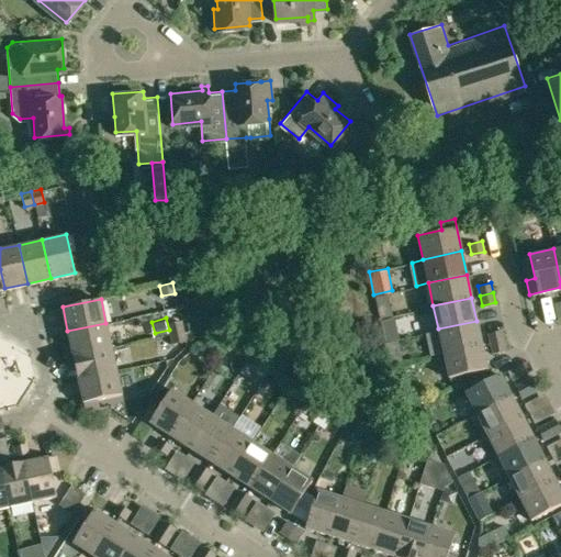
[(168,323),(170,333),(183,330),(181,320),(168,323)]
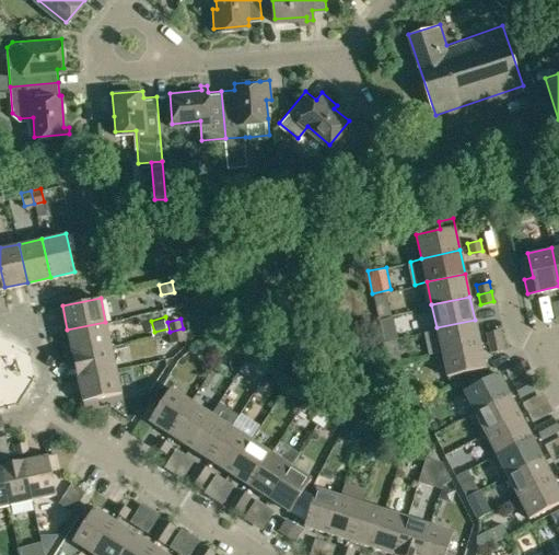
[(437,327),(441,350),(480,343),(475,320),(437,327)]
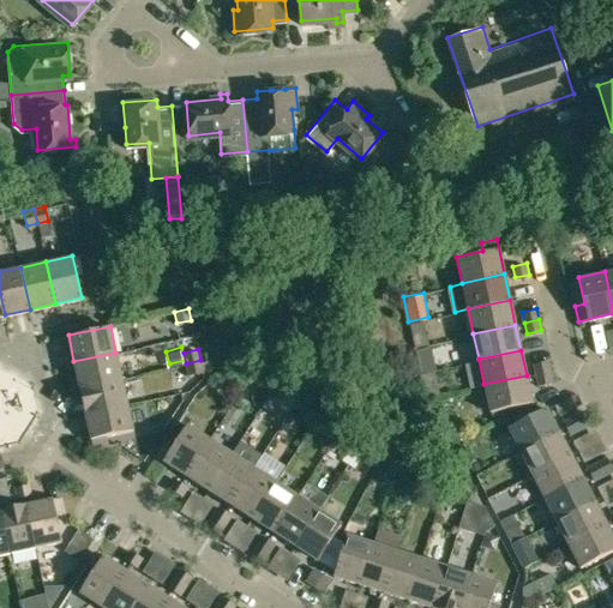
[(121,378),(115,353),(73,361),(79,386),(121,378)]
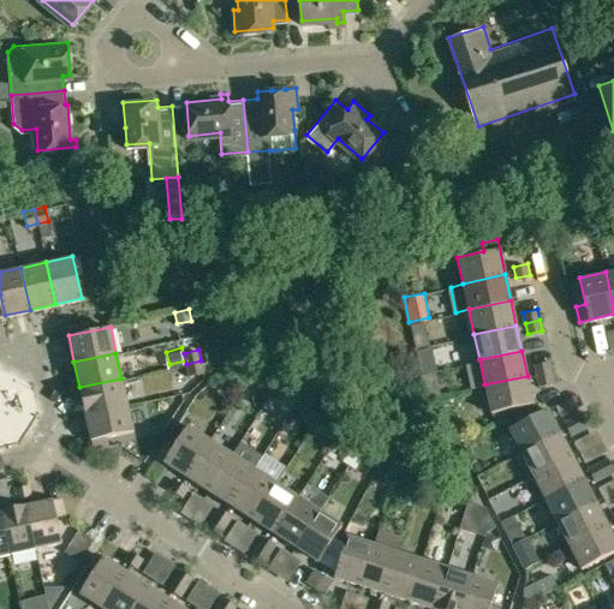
[(535,363),(537,374),(550,371),(548,359),(535,363)]
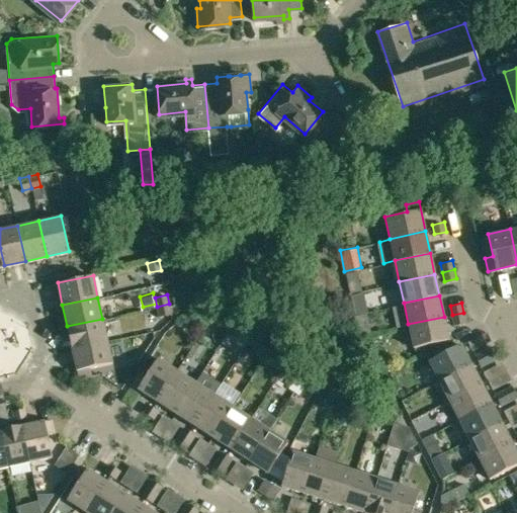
[(170,313),(169,304),(157,307),(159,316),(170,313)]
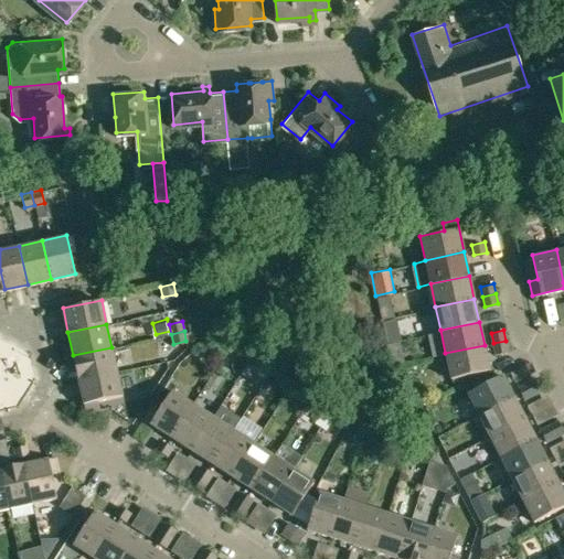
[(506,341),(493,343),(496,353),(508,350),(506,341)]
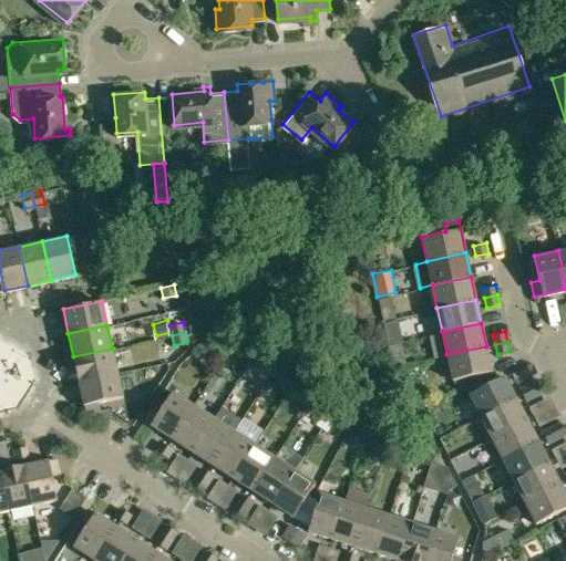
[(486,346),(446,354),(452,378),(491,371),(486,346)]
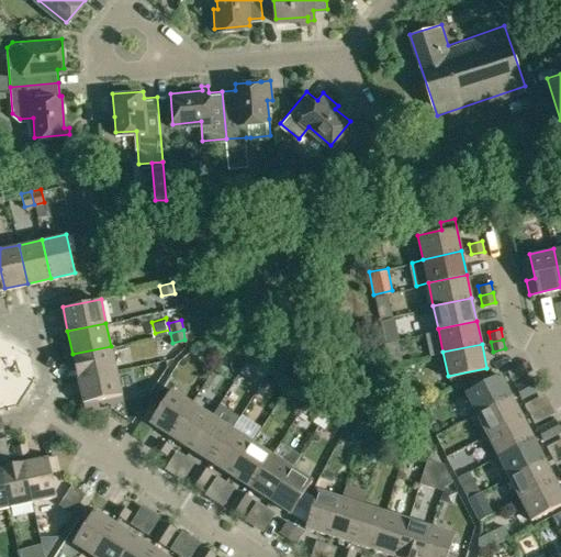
[(111,346),(73,354),(78,377),(116,369),(111,346)]
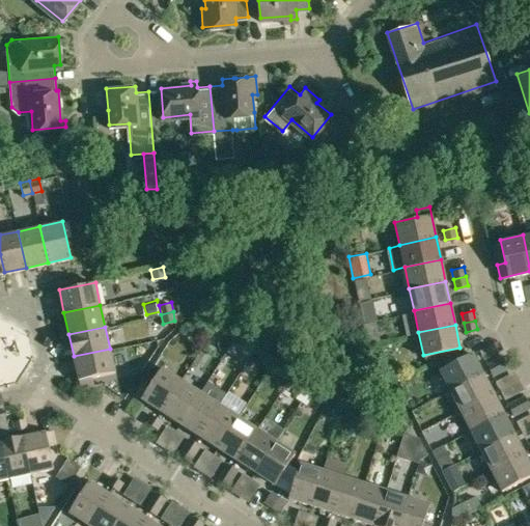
[(114,371),(110,349),(74,356),(80,387),(93,384),(91,376),(114,371)]
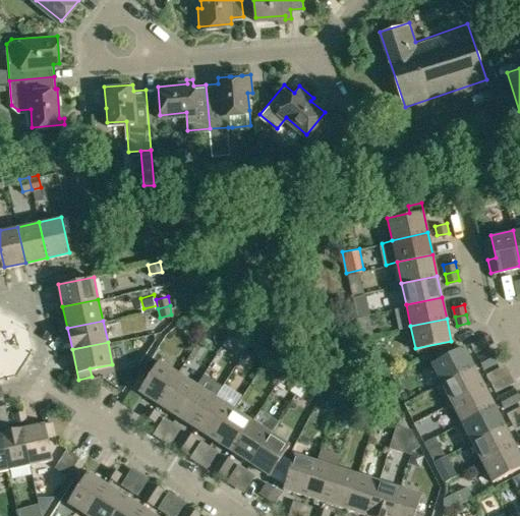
[(430,362),(441,382),(473,365),(463,345),(430,362)]
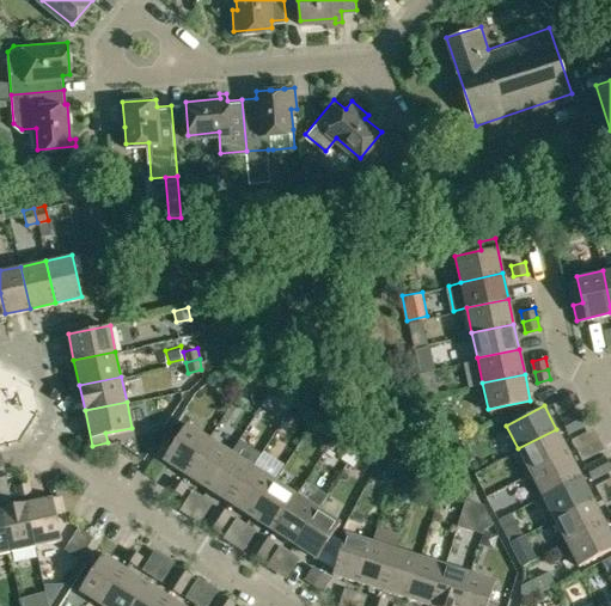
[(580,409),(570,414),(578,427),(587,422),(580,409)]
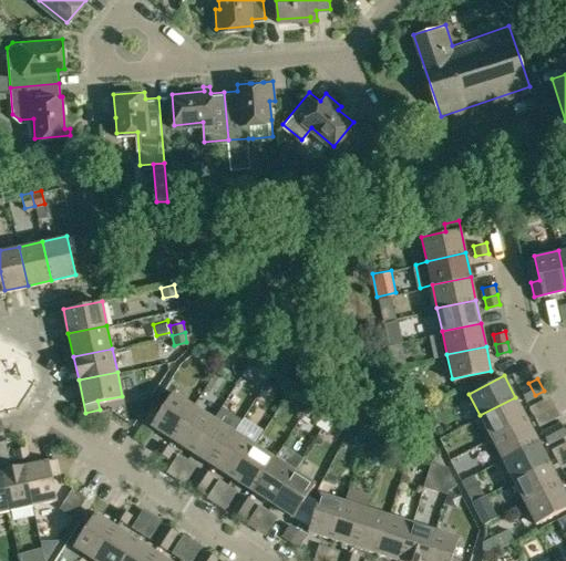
[(525,400),(535,395),(528,383),(520,387),(525,400)]
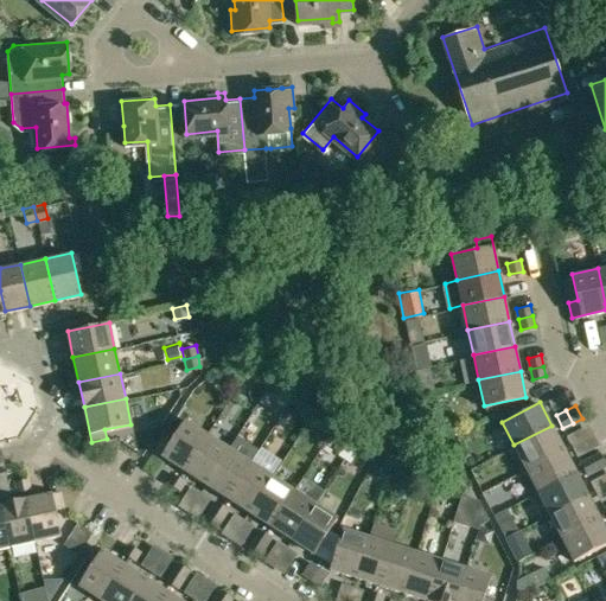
[(153,449),(184,468),(206,433),(184,419),(170,441),(163,436),(153,449)]
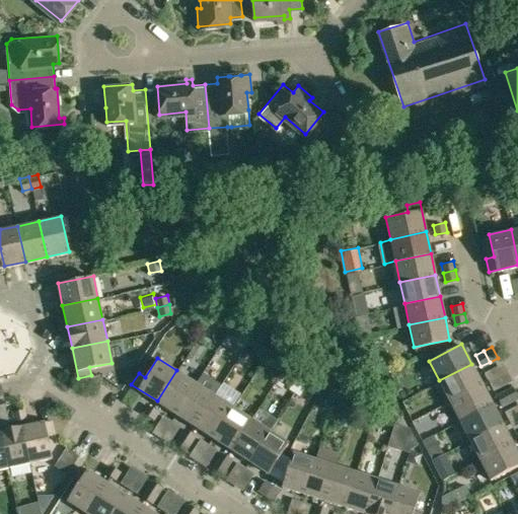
[(439,380),(449,400),(482,383),(471,364),(439,380)]
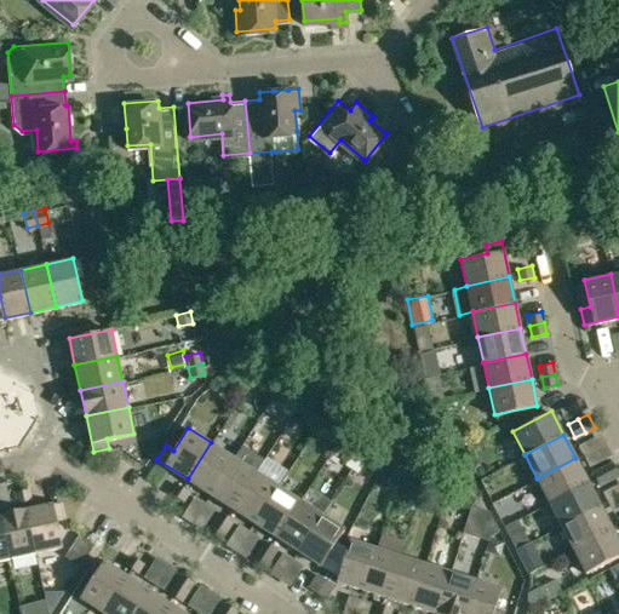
[(233,457),(211,442),(188,478),(210,493),(233,457)]
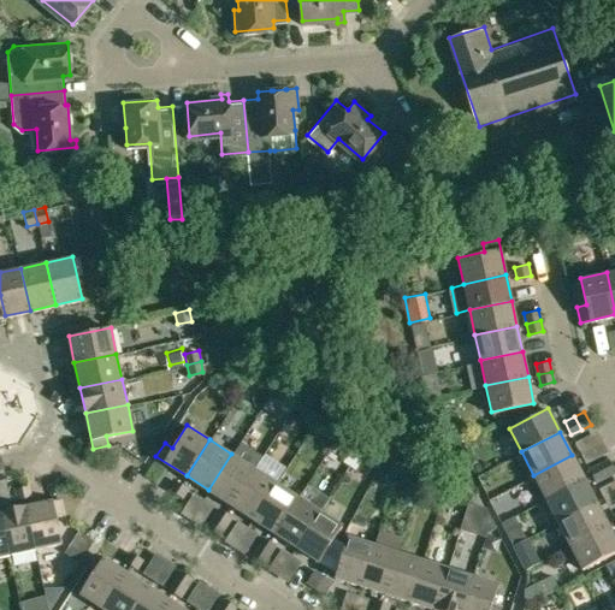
[(230,504),(253,468),(231,454),(208,490),(230,504)]
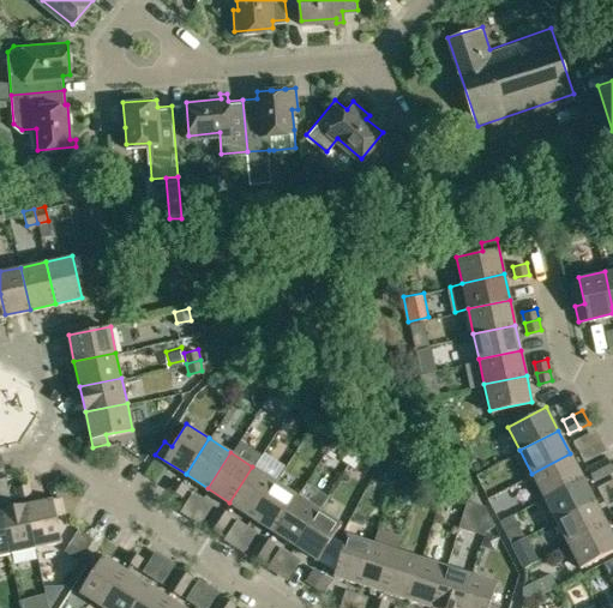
[(544,497),(582,476),(570,453),(532,474),(544,497)]
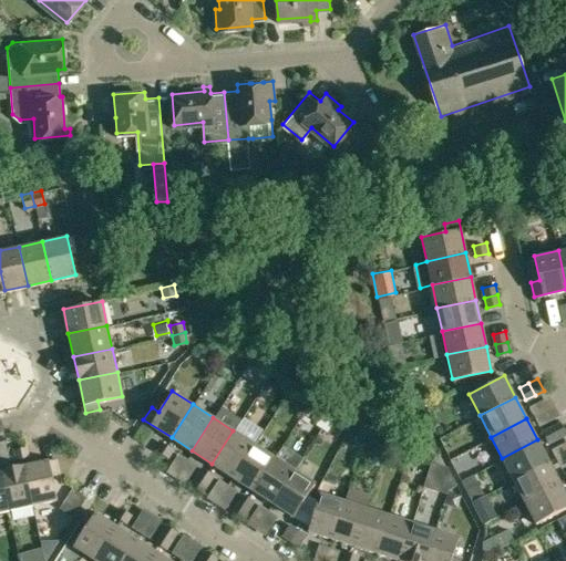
[(551,426),(556,437),(565,433),(565,430),(559,421),(551,426)]
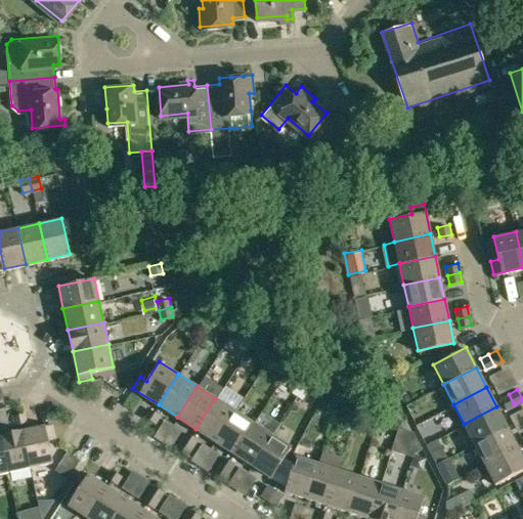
[(506,408),(514,404),(509,394),(500,398),(506,408)]
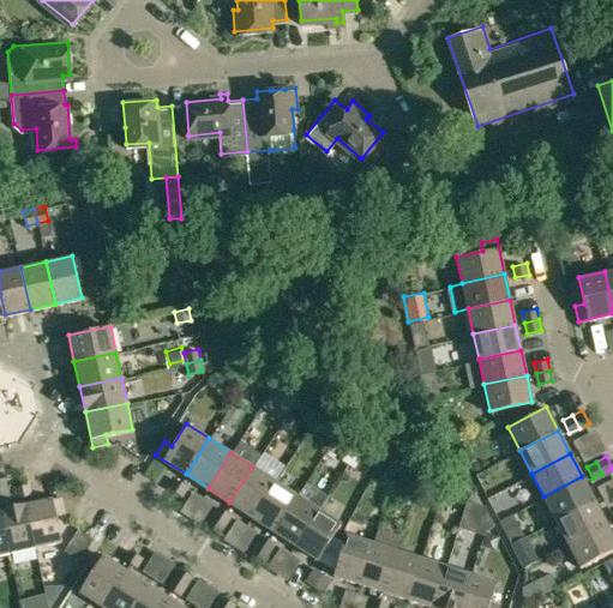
[(275,481),(252,467),(229,503),(251,517),(275,481)]
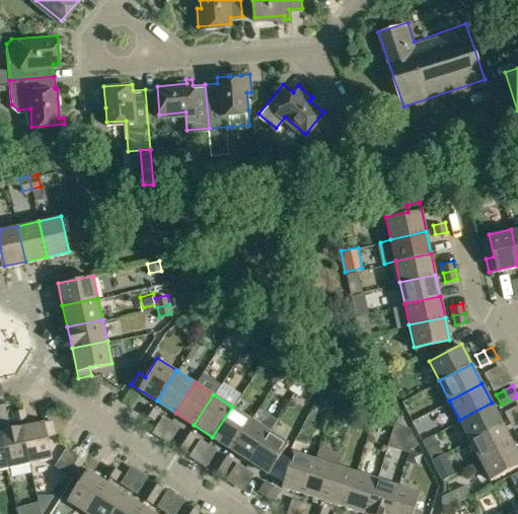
[(321,394),(318,404),(329,407),(333,397),(321,394)]
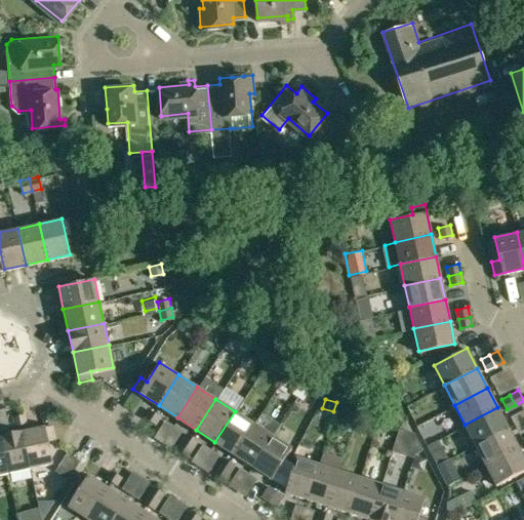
[(337,402),(335,408),(343,411),(345,404),(337,402)]
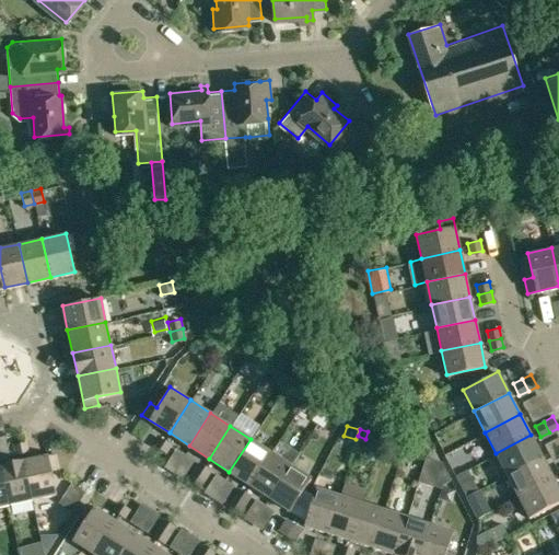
[(496,453),(507,474),(542,457),(531,435),(496,453)]
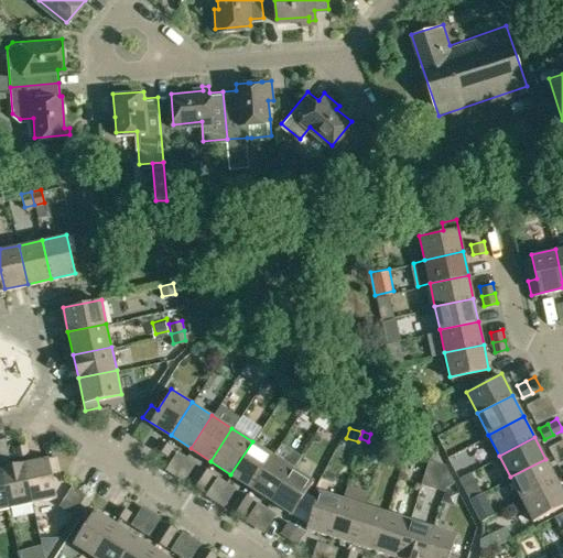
[(161,438),(155,447),(166,455),(172,446),(161,438)]
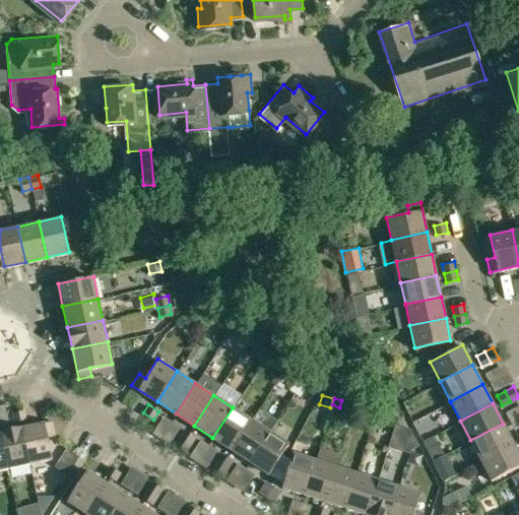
[(233,407),(212,438),(231,449),(251,419),(233,407)]
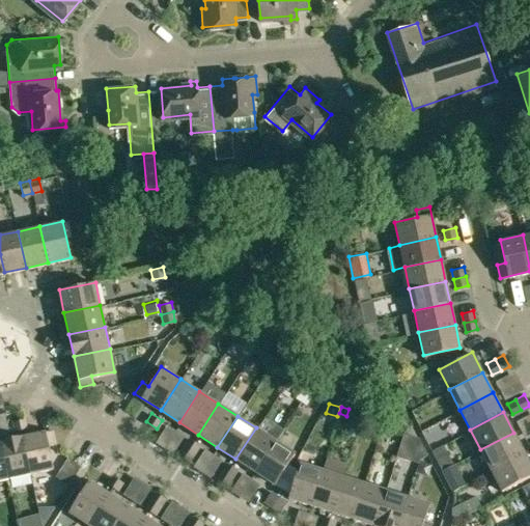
[(24,417),(12,420),(15,430),(26,427),(24,417)]
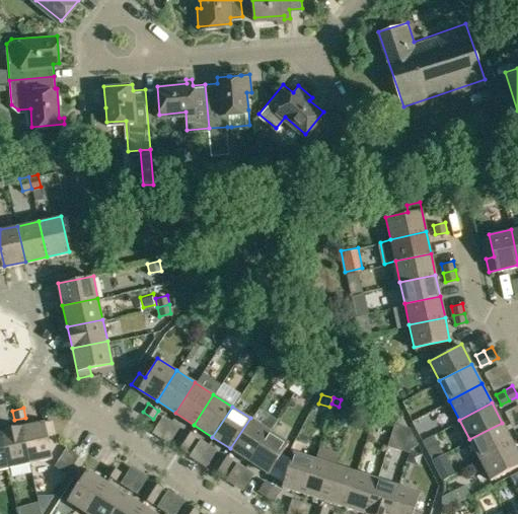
[(269,430),(250,418),(230,448),(248,460),(269,430)]
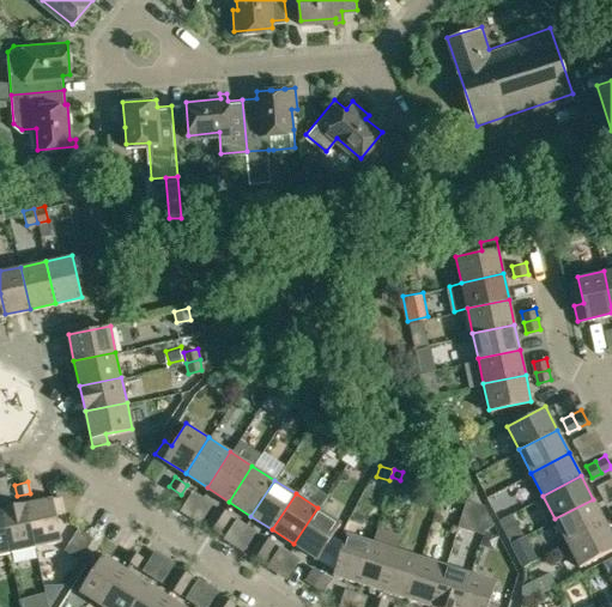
[(61,495),(25,503),(35,545),(60,539),(55,513),(64,510),(61,495)]
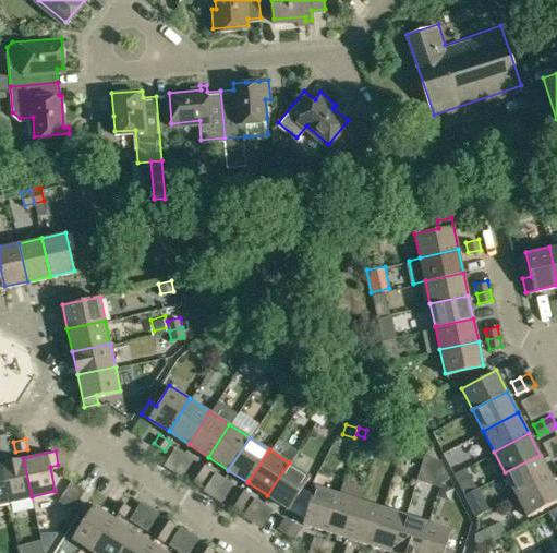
[(505,472),(516,493),(551,476),(540,455),(505,472)]
